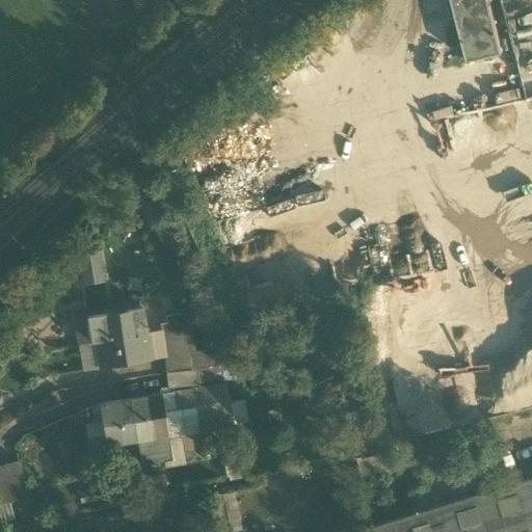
[(489,0),(447,0),(450,10),(451,10),(453,19),(458,18),(469,62),(503,54),(489,0)]
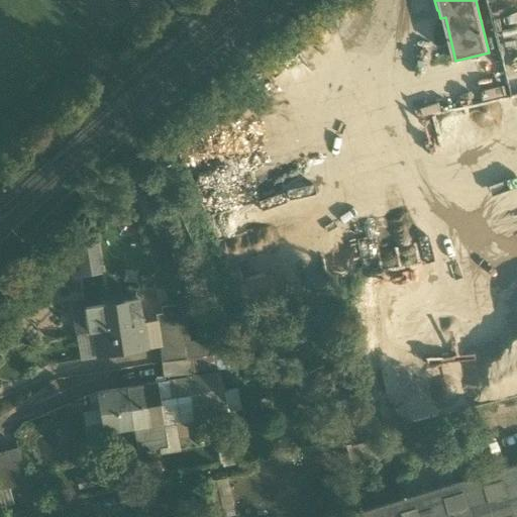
[(96,243),(74,247),(80,278),(102,274),(96,243)]
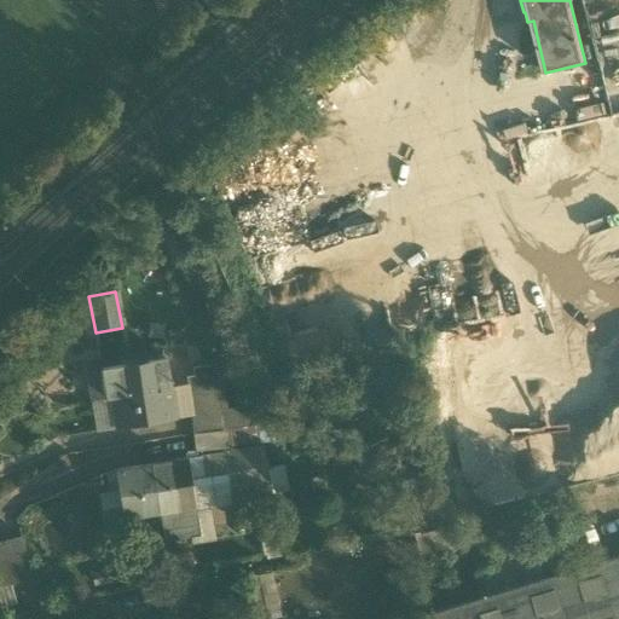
[(106,399),(113,398),(171,388),(169,380),(166,359),(148,362),(149,365),(125,369),(125,365),(102,369),(106,399)]
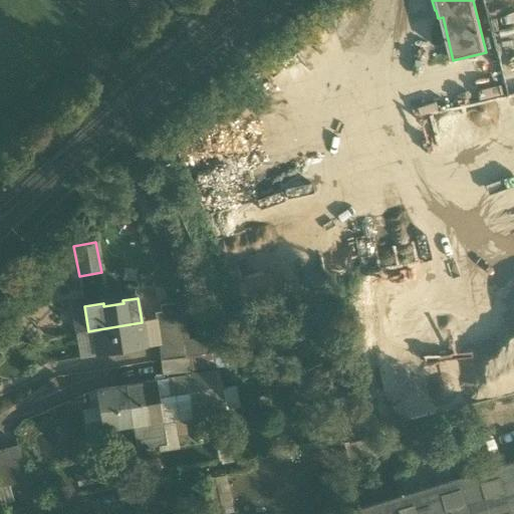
[(156,313),(157,328),(181,326),(179,303),(161,306),(162,313),(156,313)]
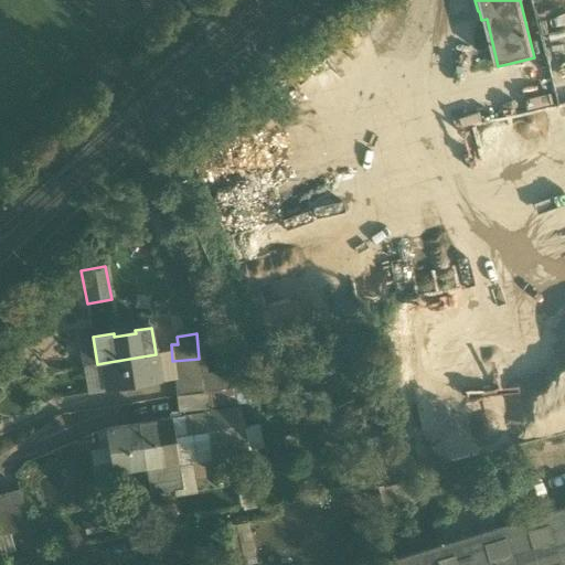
[(199,359),(200,363),(208,363),(204,333),(196,333),(199,359)]
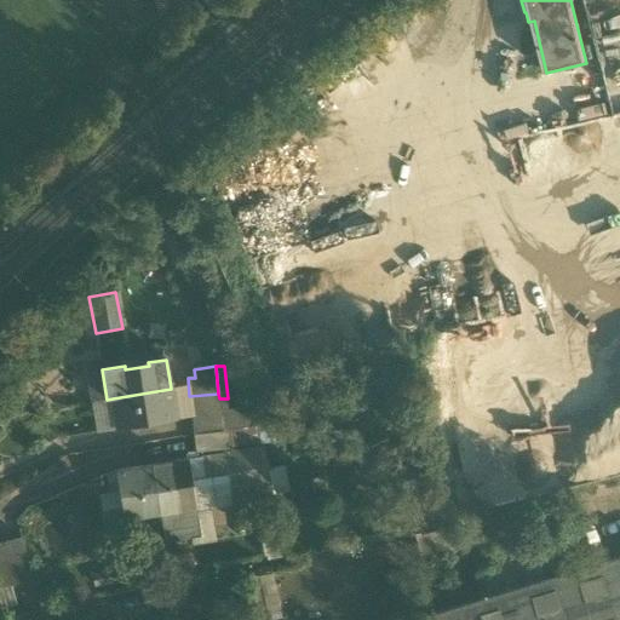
[(107,400),(102,369),(90,372),(95,401),(107,400)]
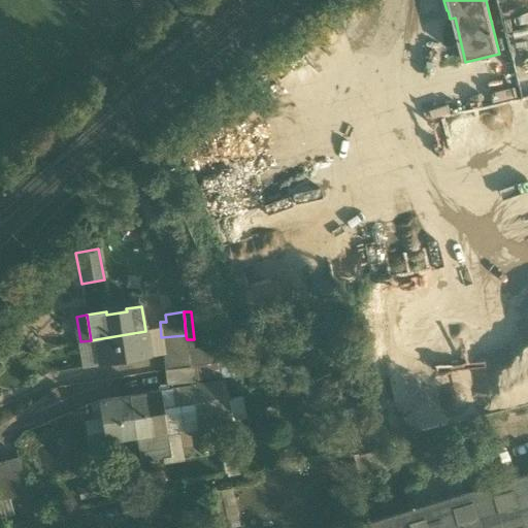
[(161,337),(160,322),(144,324),(145,331),(150,357),(163,355),(161,337)]
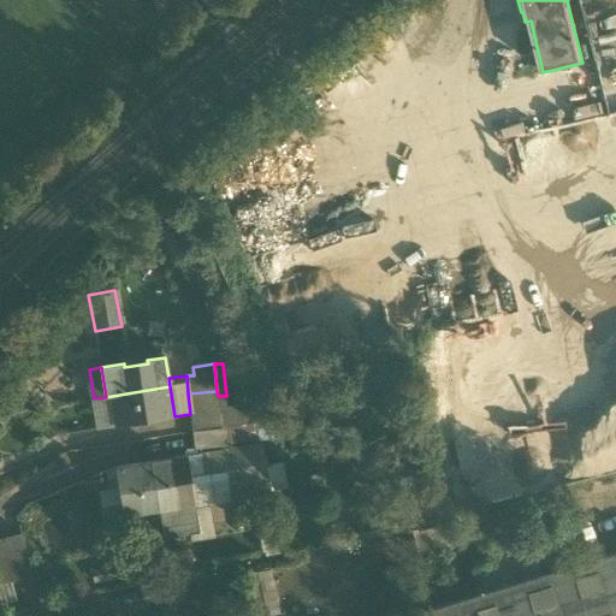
[(175,416),(170,386),(112,396),(117,426),(175,416)]
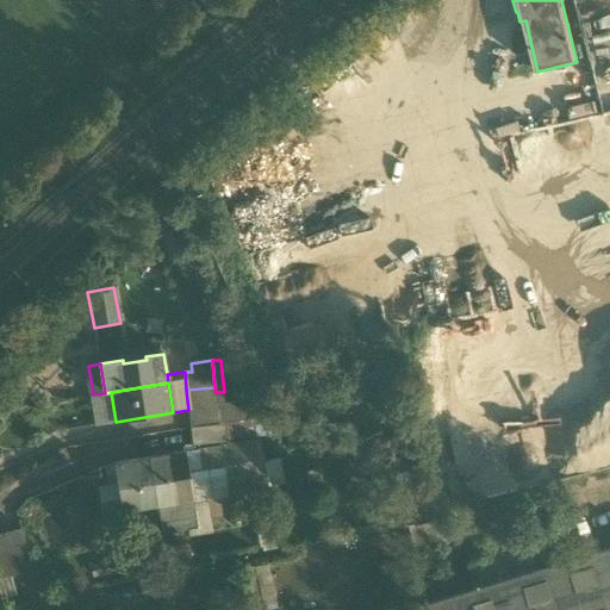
[(216,392),(215,387),(186,390),(188,410),(217,405),(216,392)]
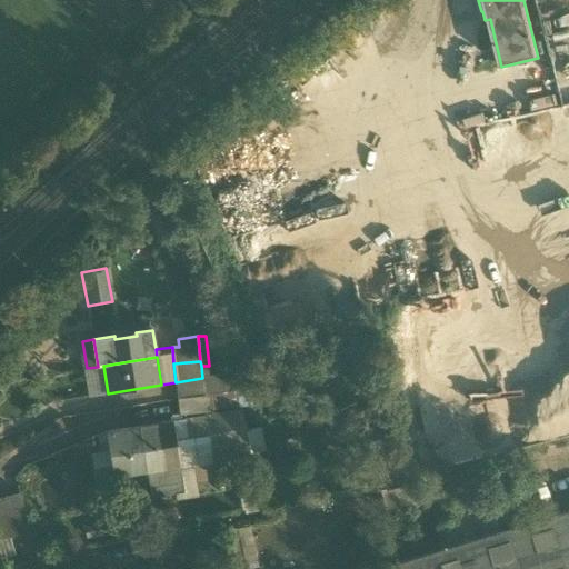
[(98,367),(87,368),(85,369),(88,397),(108,393),(103,366),(98,367)]
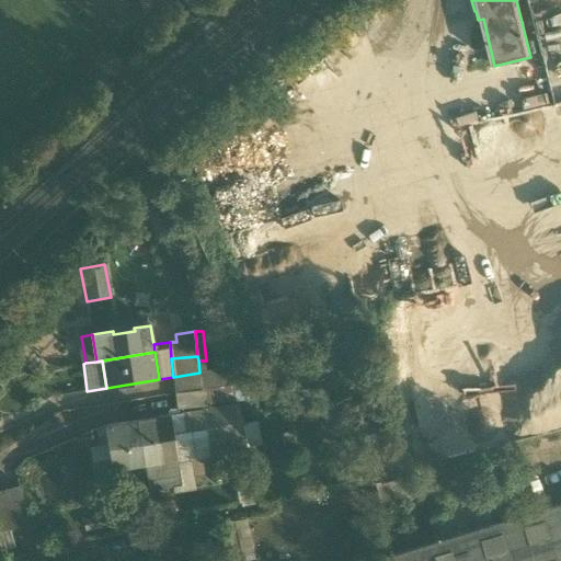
[(207,370),(206,361),(198,361),(199,373),(201,390),(229,385),(222,367),(207,370)]
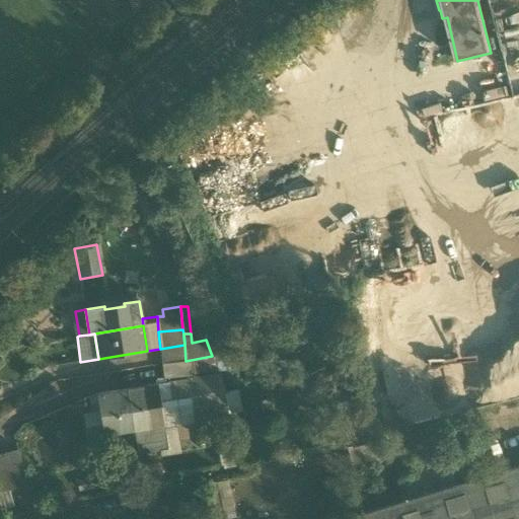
[(161,364),(162,364),(186,361),(184,345),(160,349),(161,364)]
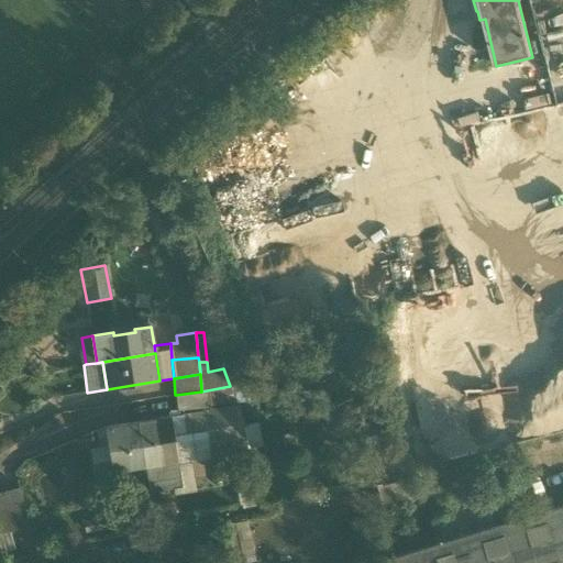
[(201,392),(176,395),(177,410),(253,400),(252,385),(201,392)]
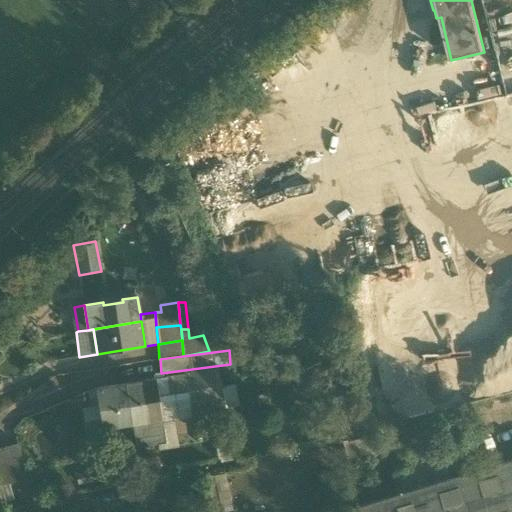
[(185,373),(185,380),(186,391),(194,390),(221,385),(218,368),(185,373)]
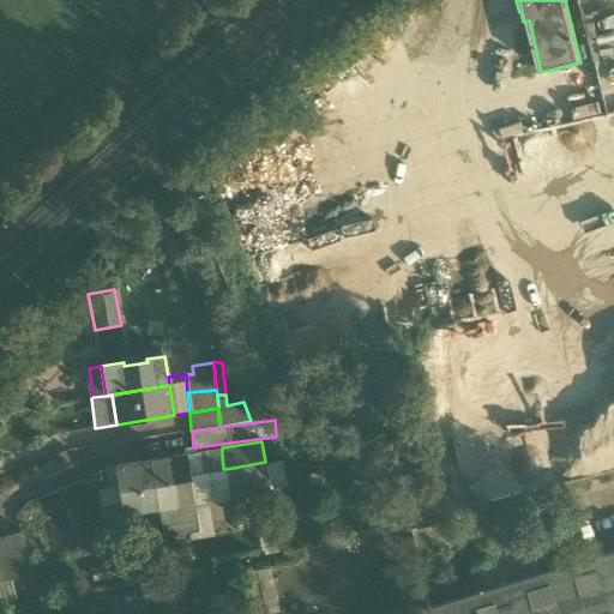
[(184,445),(148,451),(155,498),(158,498),(161,515),(168,513),(169,523),(188,519),(187,510),(194,509),(194,506),(188,474),(185,455),(184,445)]
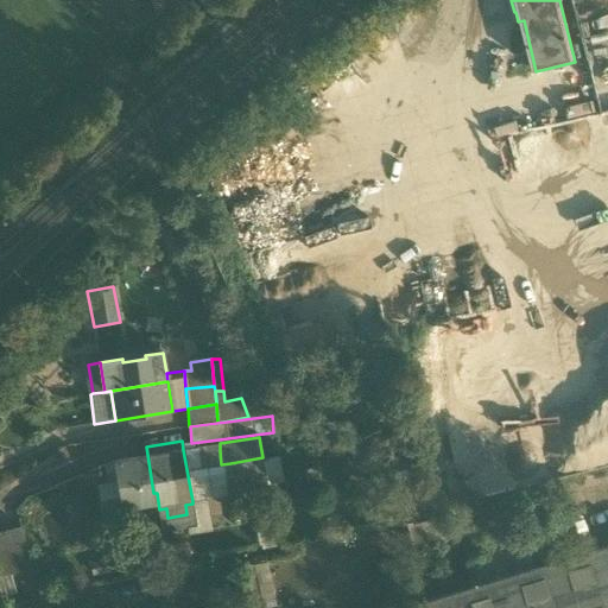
[(121,499),(153,493),(146,447),(114,453),(116,470),(121,499)]
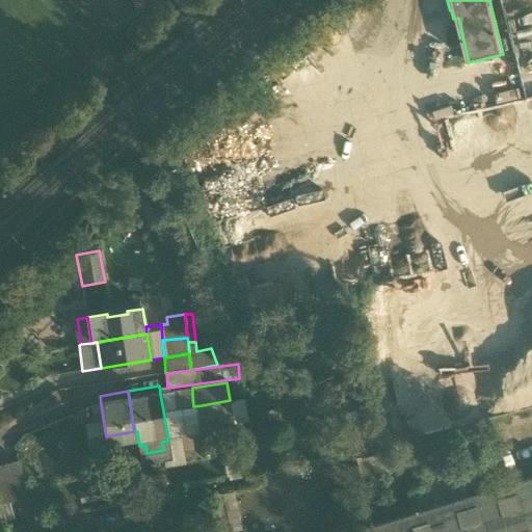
[(163,410),(176,409),(175,407),(174,397),(174,392),(160,394),(163,410)]
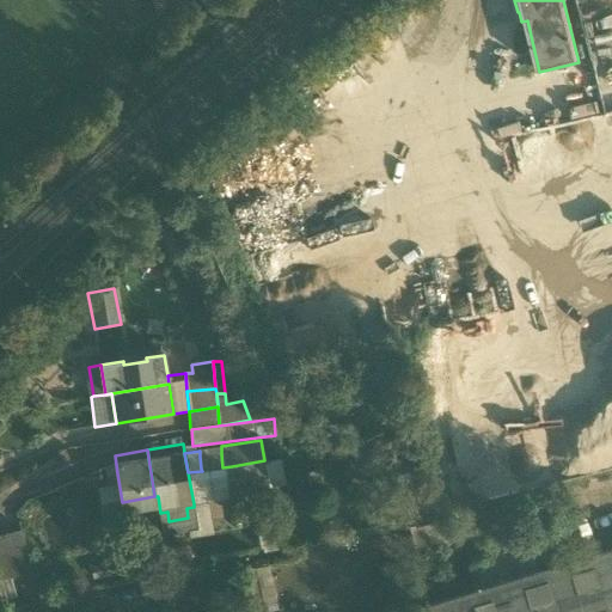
[(200,457),(201,469),(222,467),(221,454),(200,457)]
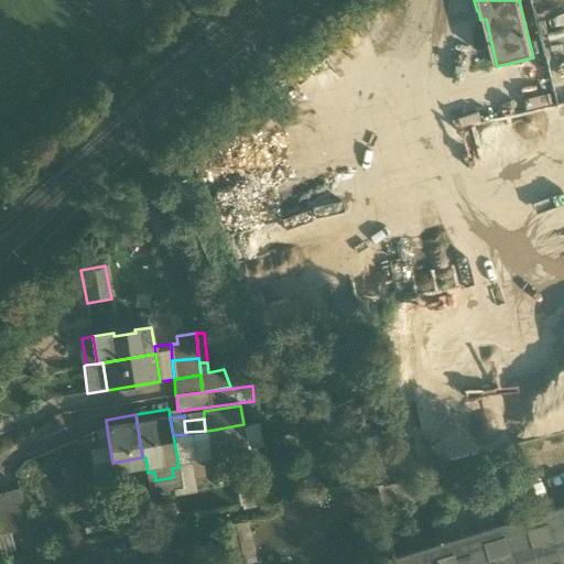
[(108,436),(106,420),(98,421),(100,437),(108,436)]
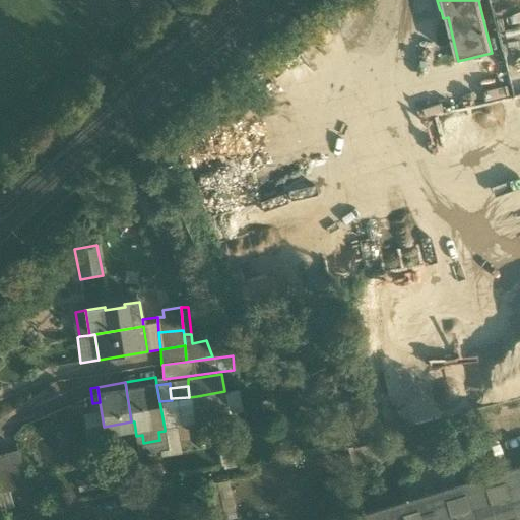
[(197,396),(201,419),(229,415),(224,394),(224,391),(197,396)]
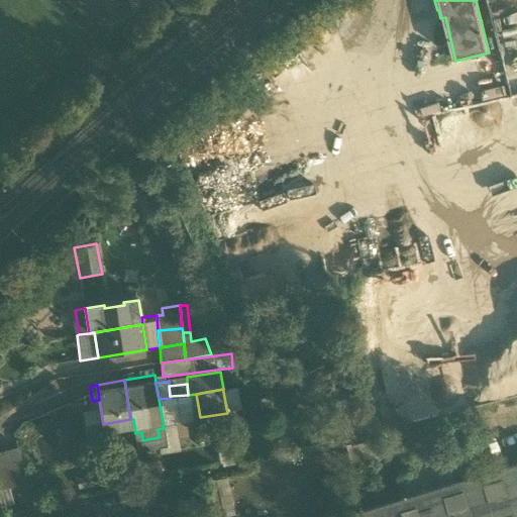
[(223,392),(227,413),(241,410),(238,389),(223,392)]
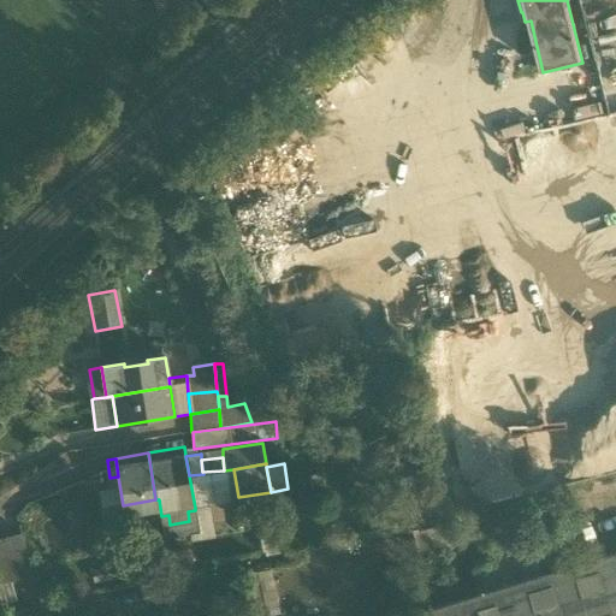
[(189,475),(195,508),(209,505),(231,503),(230,498),(238,497),(234,469),(224,471),(203,474),(189,475)]
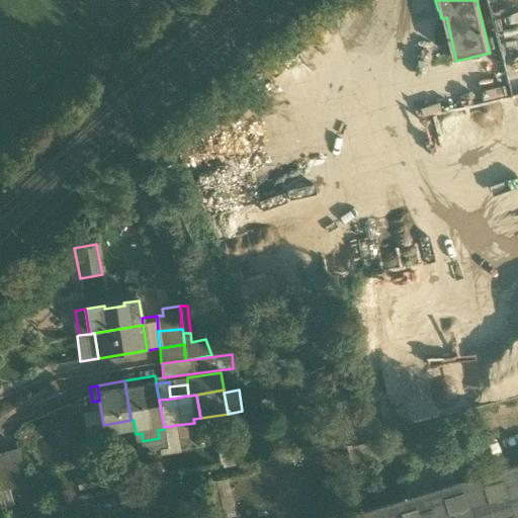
[(99,401),(92,402),(84,403),(87,428),(103,425),(99,401)]
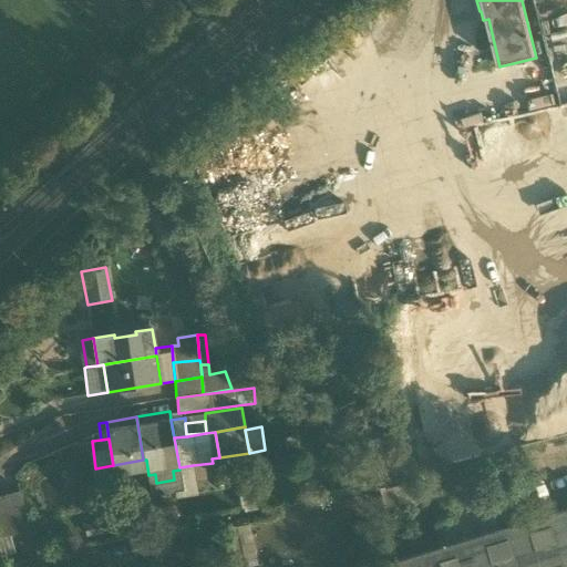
[(183,492),(175,493),(176,500),(198,495),(193,465),(179,467),(179,470),(183,492)]
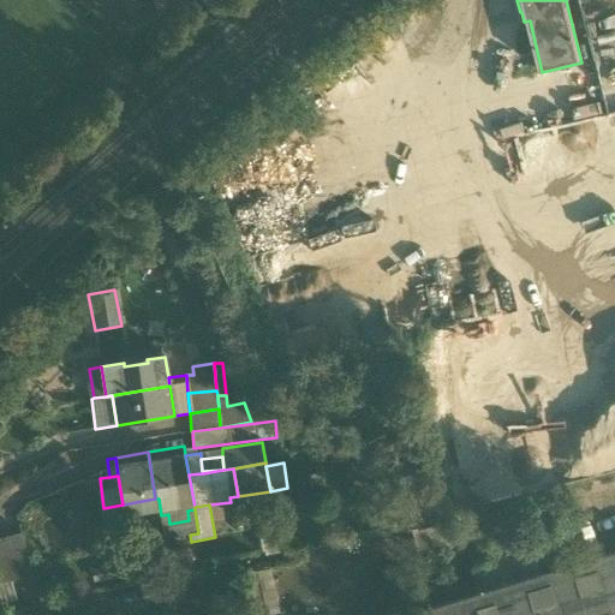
[(168,514),(161,515),(166,538),(190,535),(198,533),(195,509),(187,511),(189,520),(169,524),(168,514)]
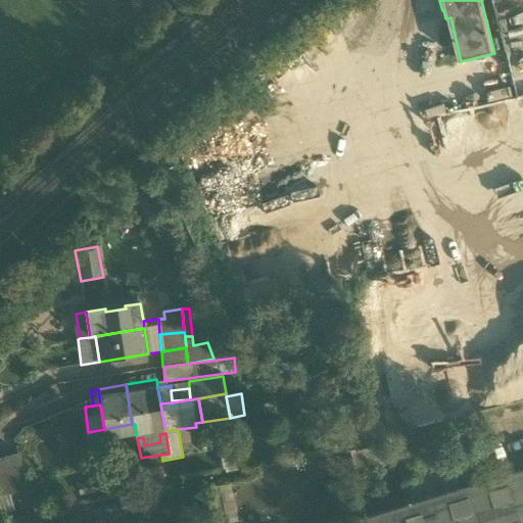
[(235,447),(219,450),(224,474),(240,470),(235,447)]
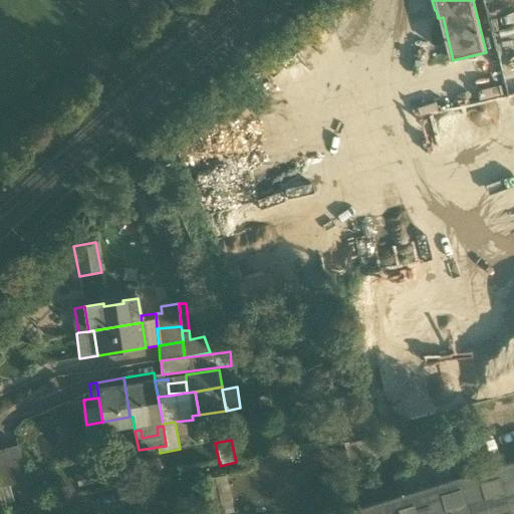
[(0,450),(0,488),(27,480),(17,445),(0,450)]
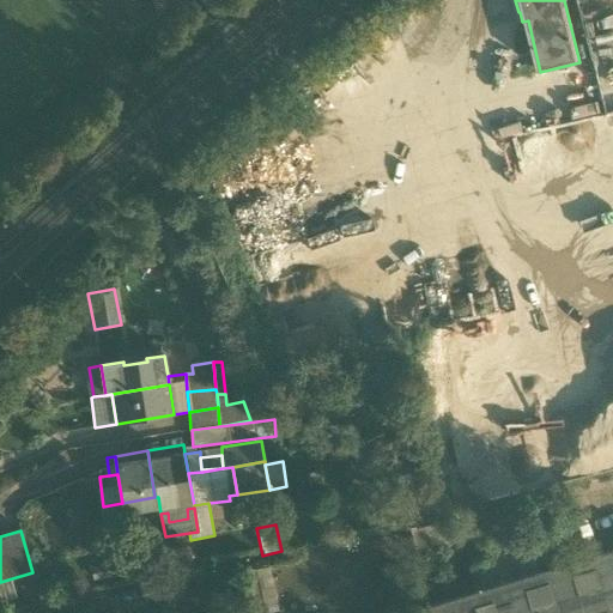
[(190,547),(176,548),(178,566),(193,565),(190,547)]
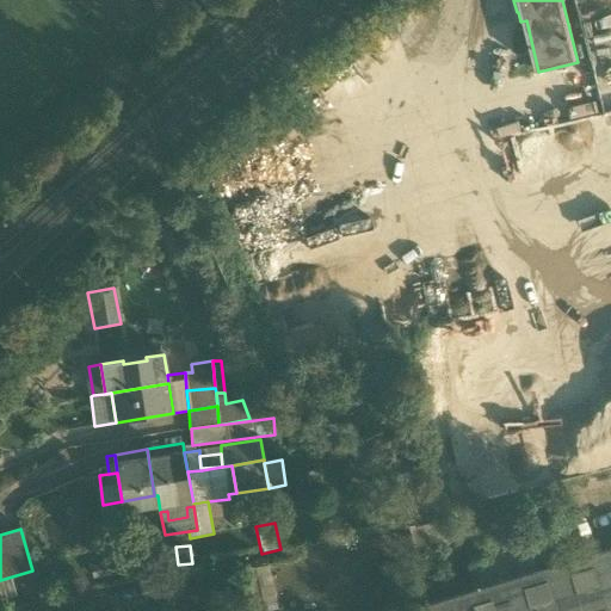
[(610,610),(610,547),(576,557),(498,581),(414,606),(415,610),(610,610)]
